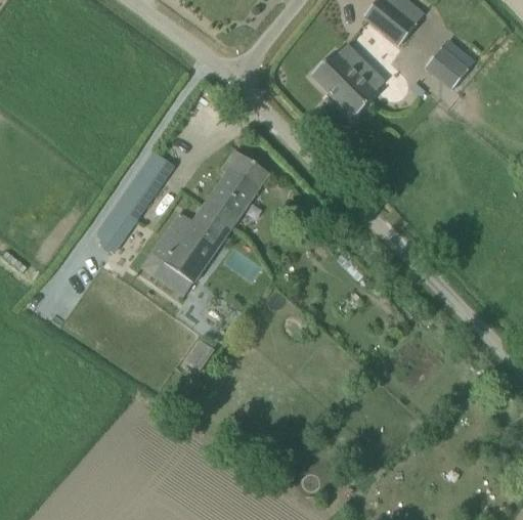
[(377,0),(363,16),(399,45),(417,25),(386,0),(377,0)]
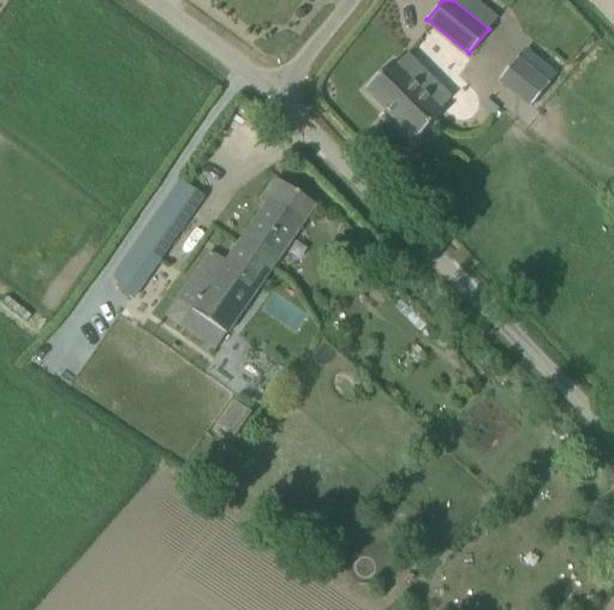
[(517,55),(499,77),(531,105),(549,82),(517,55)]
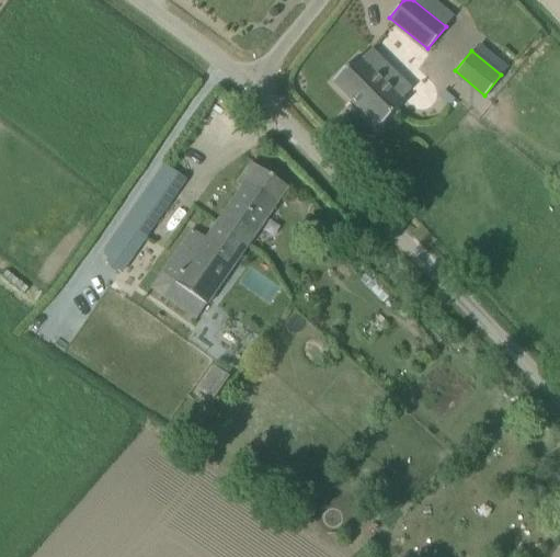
[(360,53),(333,80),(379,126),(406,100),(402,95),(412,87),(391,67),(383,76),(360,53)]
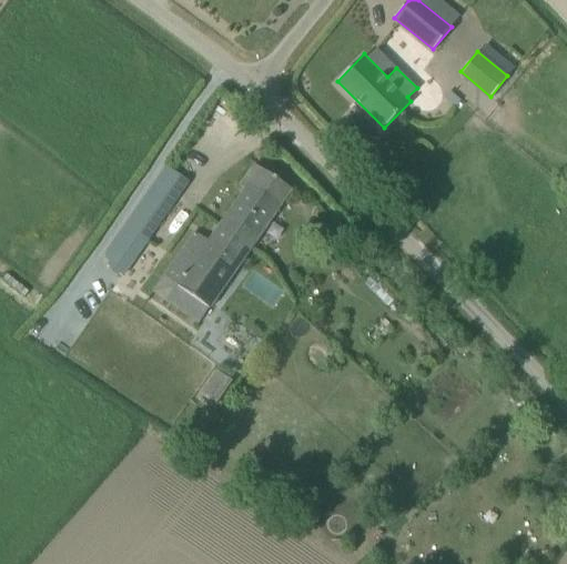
[(221,224),(252,245),(292,187),(255,162),(241,184),(245,188),(221,224)]
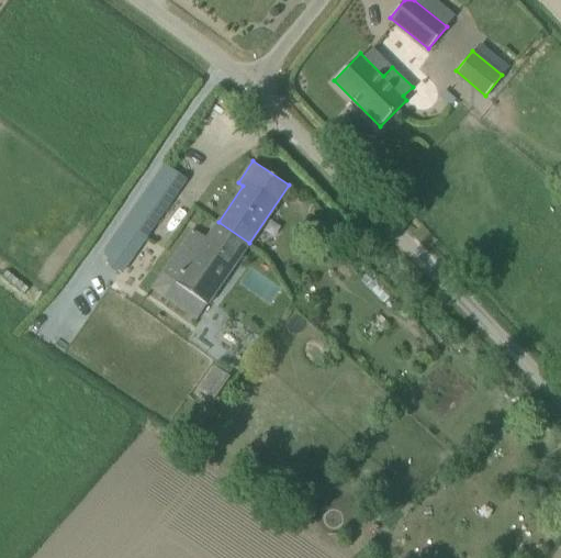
[(154,176),(149,183),(171,200),(177,192),(154,176)]
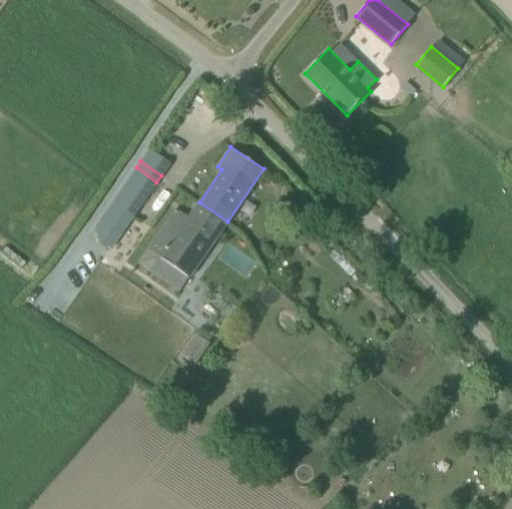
[(113,199),(134,214),(150,191),(129,176),(113,199)]
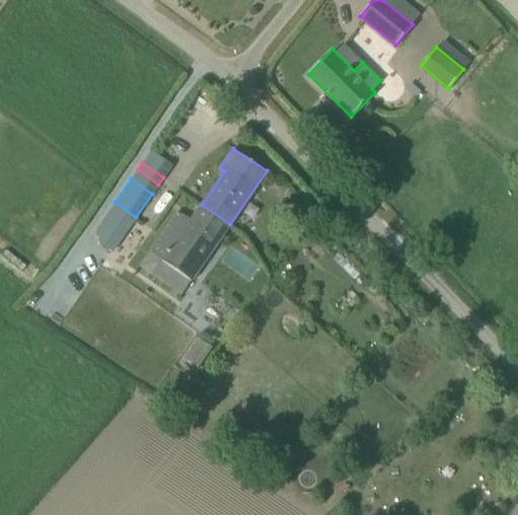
[(113,250),(136,217),(115,202),(95,229),(101,234),(97,239),(113,250)]
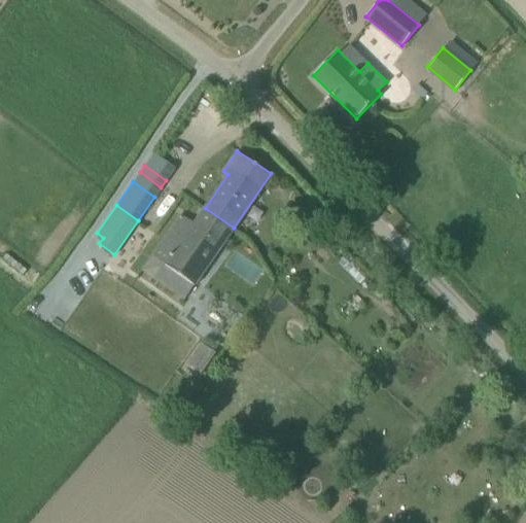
[(184,298),(195,283),(234,228),(205,208),(196,222),(182,214),(154,256),(151,254),(143,268),(184,298)]
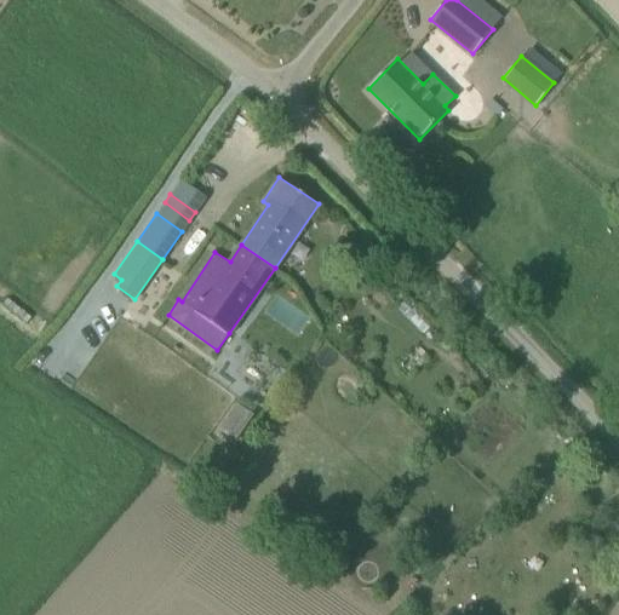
[(236,436),(253,413),(238,401),(219,424),(236,436)]
